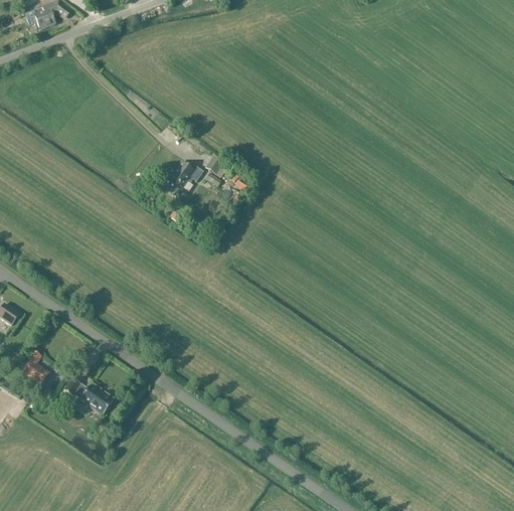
[(72,9),(58,0),(43,5),(44,9),(36,12),(35,9),(27,11),(32,22),(37,20),(40,29),(56,23),(52,11),(58,9),(68,16),(72,9)]
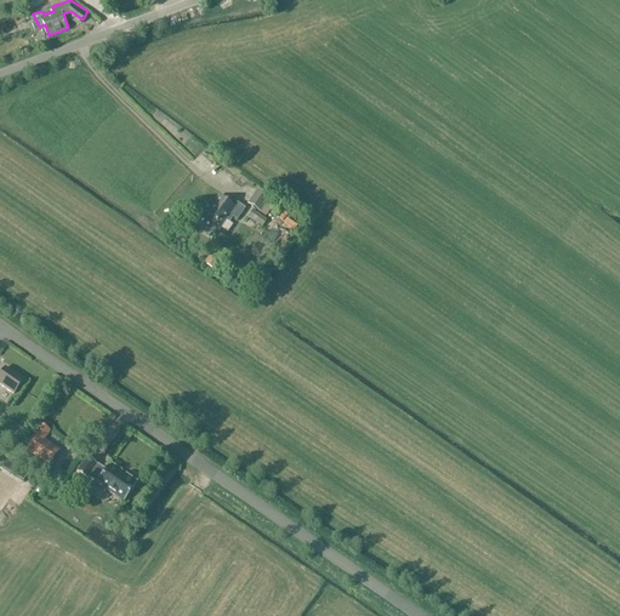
[(271,194),(257,186),(248,199),(261,209),(271,194)]
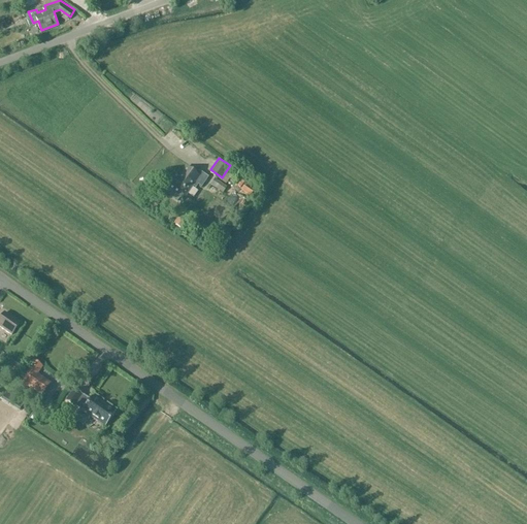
[(199,172),(186,163),(179,172),(174,170),(165,185),(172,190),(171,192),(178,197),(180,195),(184,197),(196,179),(202,184),(208,174),(201,169),(199,172)]
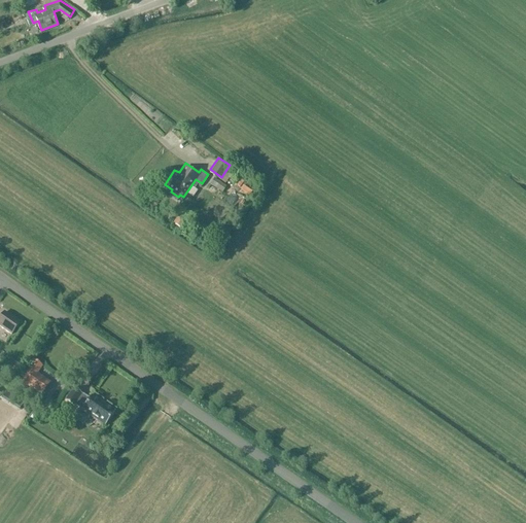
[(228,183),(215,175),(208,185),(215,190),(217,185),(223,189),(228,183)]
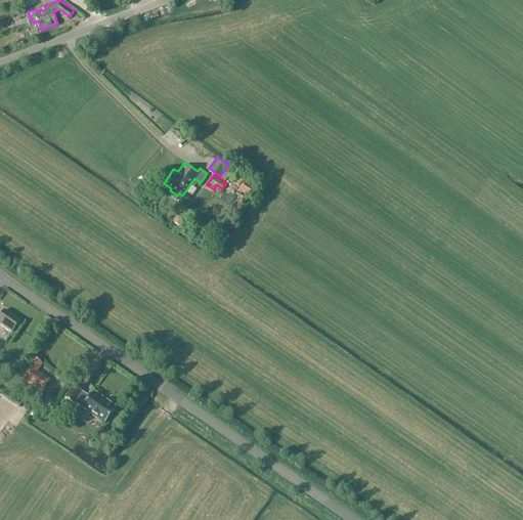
[(5,307),(0,314),(0,320),(12,330),(20,317),(5,307)]
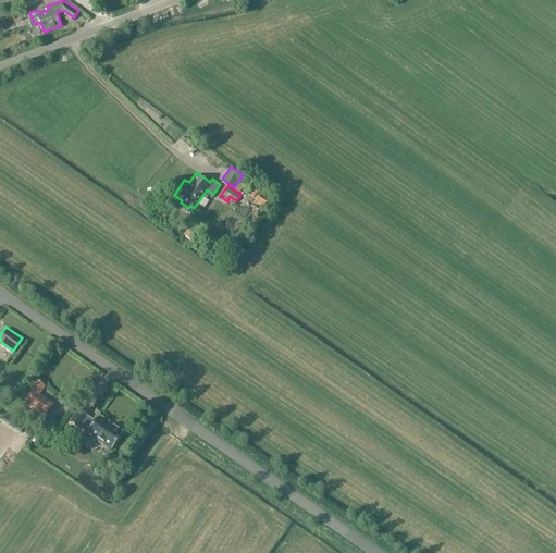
[(46,384),(36,377),(15,406),(25,413),(31,405),(44,415),(53,401),(40,391),(46,384)]
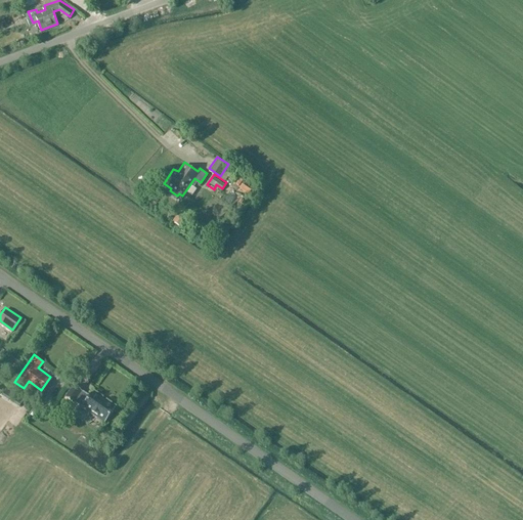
[(82,388),(74,383),(66,395),(74,400),(76,398),(83,403),(82,404),(105,421),(115,405),(92,390),(88,396),(81,391),(82,388)]
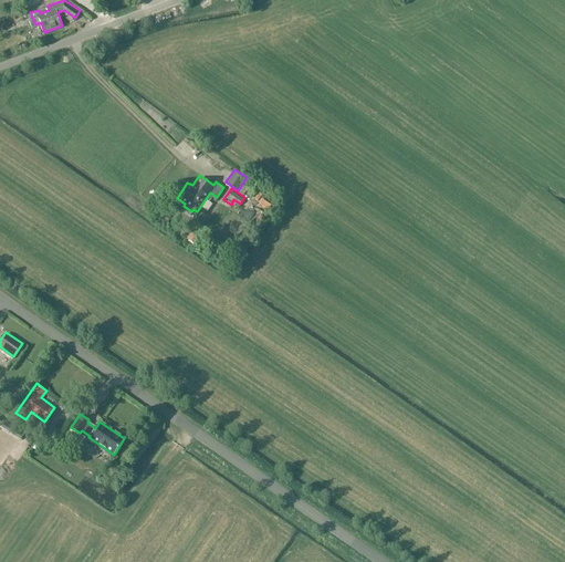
All buildings are outlined.
